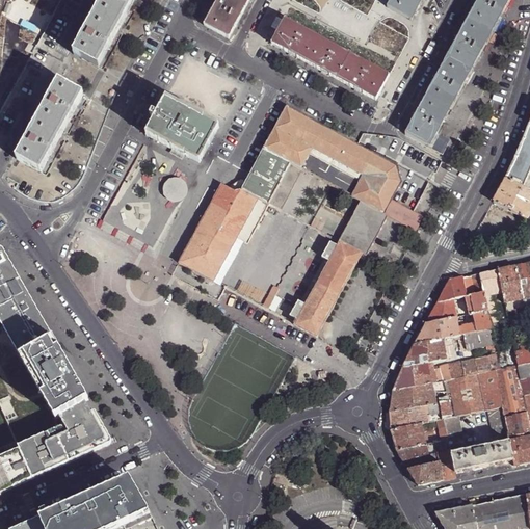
[(99,0),(72,51),(97,65),(131,0),(99,0)]
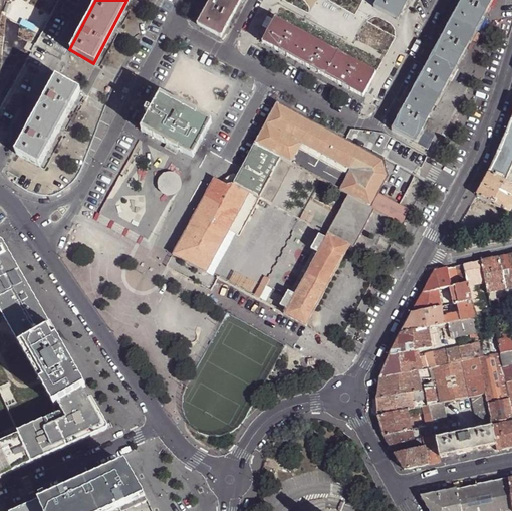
[(207,0),(195,23),(219,36),(238,0),(207,0)]
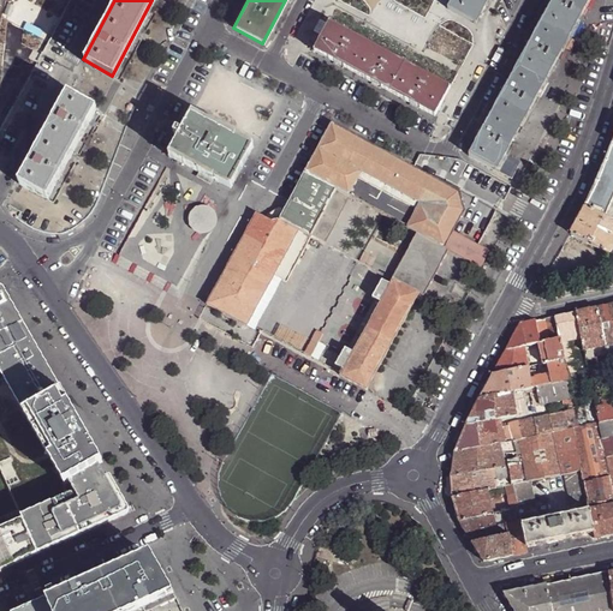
[(450,0),(446,6),(475,22),(486,0),(450,0)]
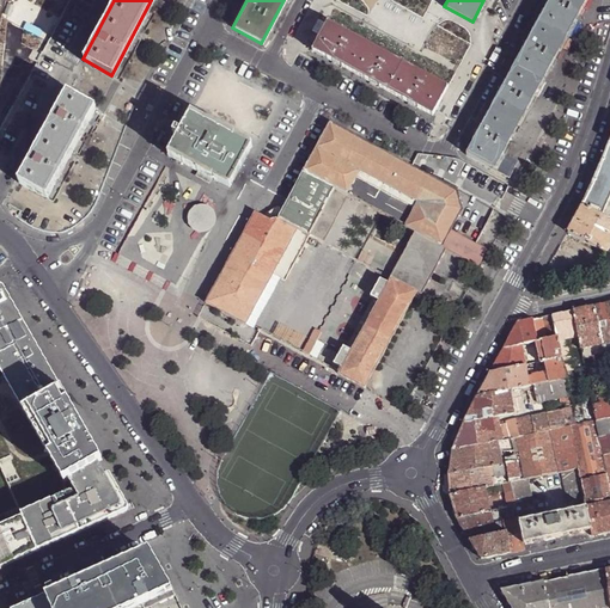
[(546,0),(465,152),(494,167),(584,0),(546,0)]
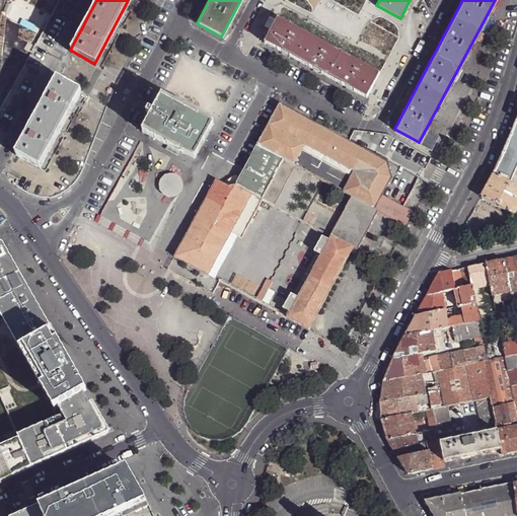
[(366,95),(378,71),(276,16),(263,40),(366,95)]
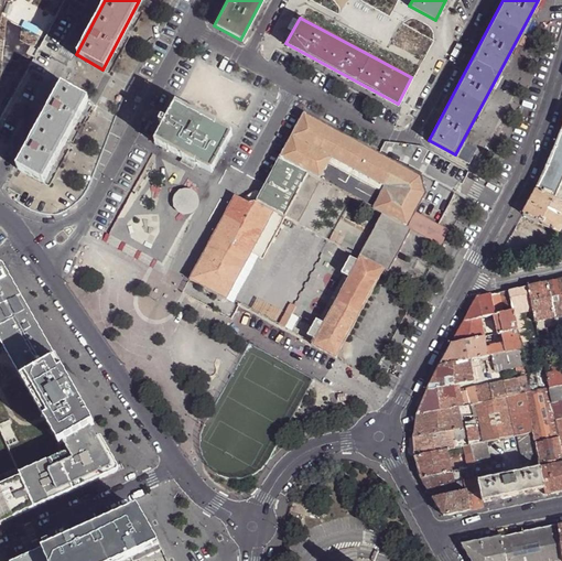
[(15,166),(42,181),(87,98),(61,84),(15,166)]
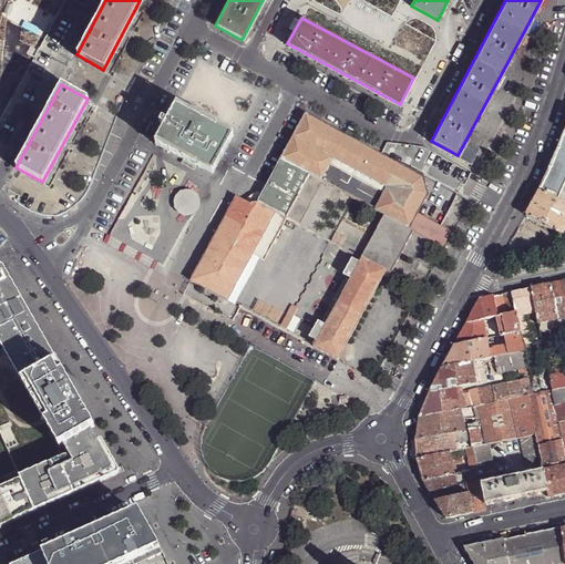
[(153,142),(209,173),(230,134),(215,125),(175,102),(165,120),(161,118),(158,122),(163,124),(153,142)]
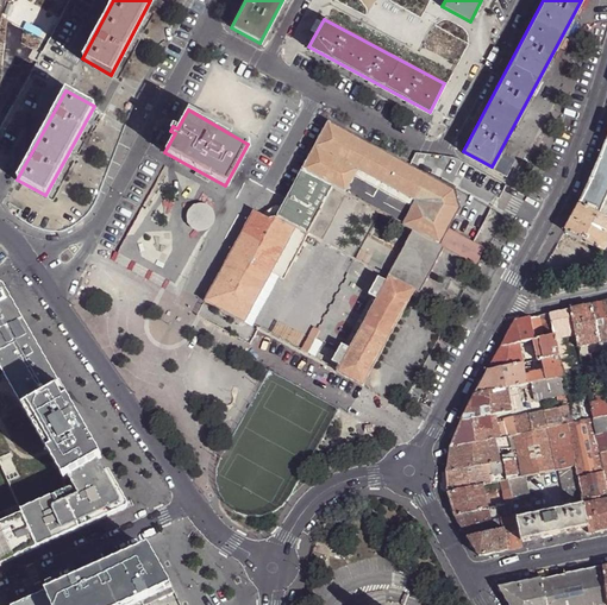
[(452,247),(439,240),(448,225),(458,206),(452,187),(327,119),(276,213),(268,215),(254,207),(202,298),(361,383),(413,289),(425,296),(452,247)]
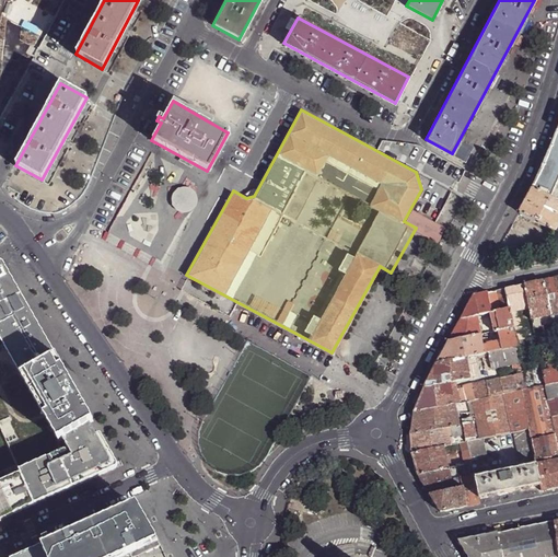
[(557,128),(555,127),(546,151),(557,155),(557,128)]
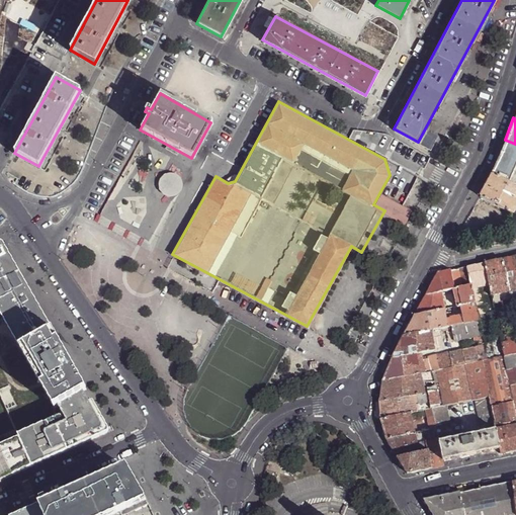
[(515,144),(505,140),(503,144),(501,149),(515,155),(515,144)]
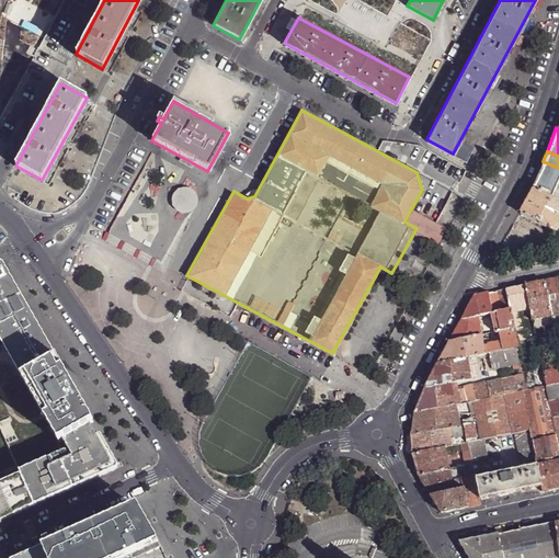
[(558,168),(543,161),(531,185),(549,195),(558,174),(558,168)]
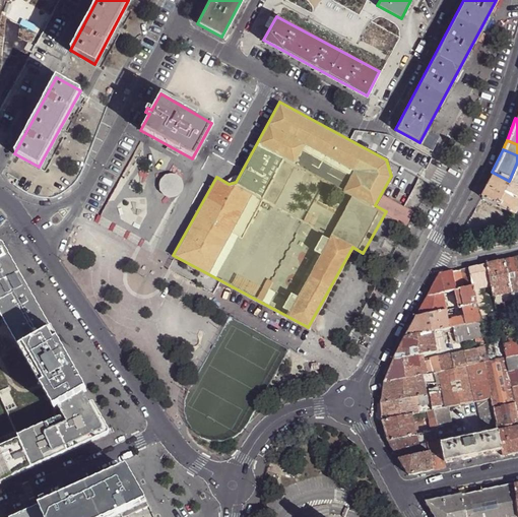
[(488,180),(480,194),(503,207),(512,212),(517,202),(517,200),(517,186),(509,181),(492,172),(488,180)]
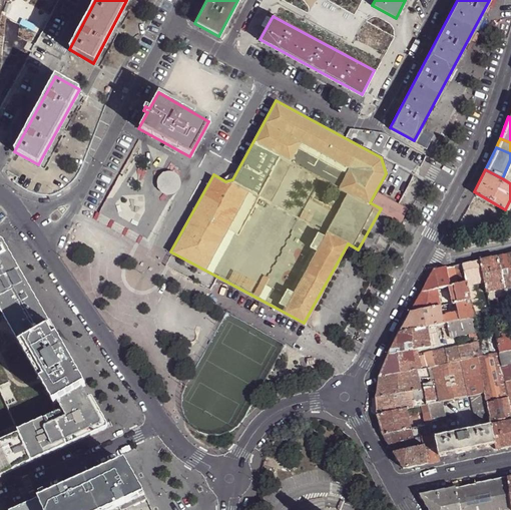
[(377,189),(370,202),(381,208),(400,220),(408,206),(377,189)]
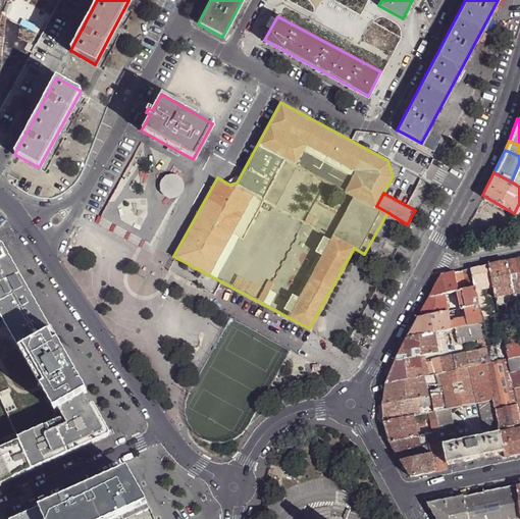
[(57,405),(85,388),(1,244),(1,243),(0,242),(0,315),(53,407),(57,405)]
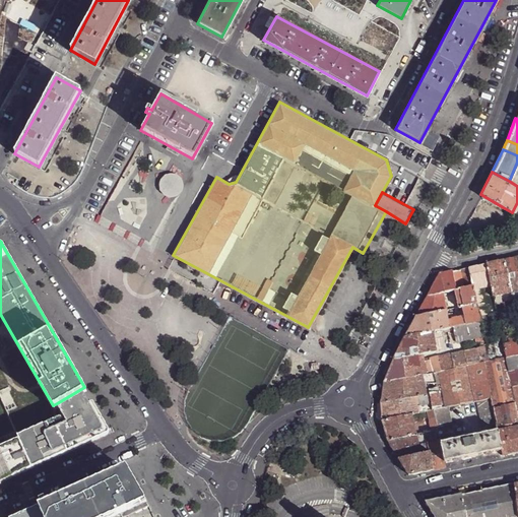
[(501,258),(510,297),(511,303),(517,302),(515,288),(517,287),(517,254),(507,256),(501,258)]
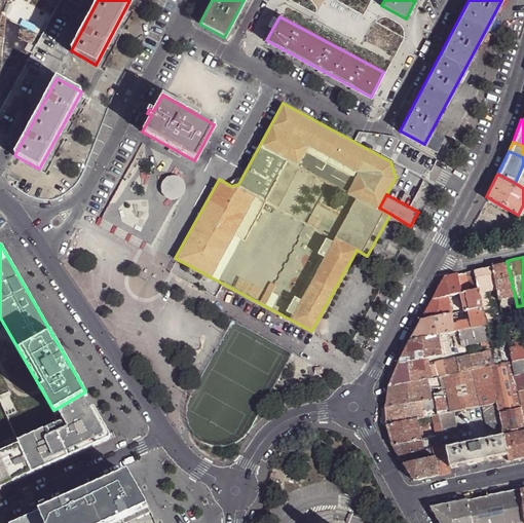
[(503,296),(507,295),(509,302),(516,300),(507,261),(495,263),(489,264),(498,304),(506,302),(503,296)]
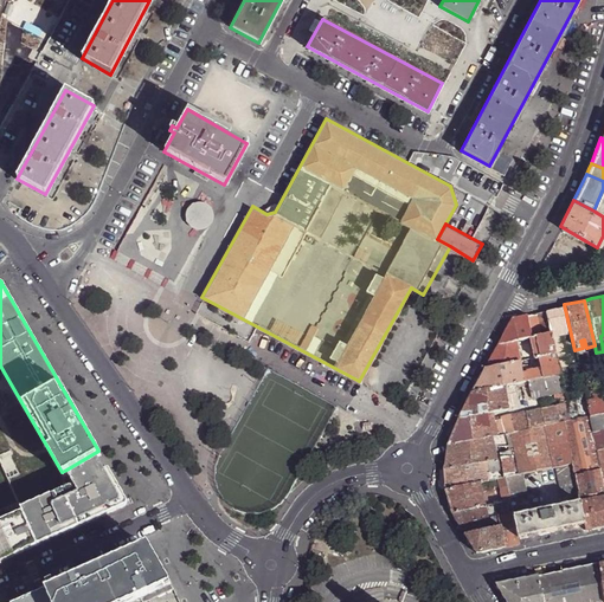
[(564,399),(567,416),(588,413),(585,403),(570,406),(561,363),(563,363),(557,334),(559,334),(565,358),(565,363),(576,361),(574,350),(564,304),(551,308),(544,309),(558,371),(560,387),(564,399)]
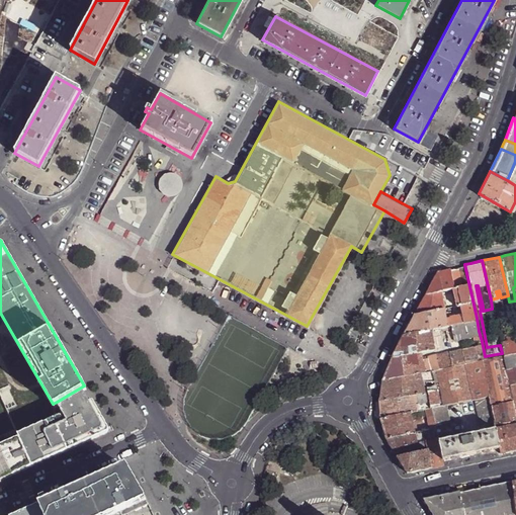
[(411,318),(403,332),(431,327),(448,324),(477,318),(464,264),(458,265),(448,267),(436,270),(431,279),(423,294),(411,318)]
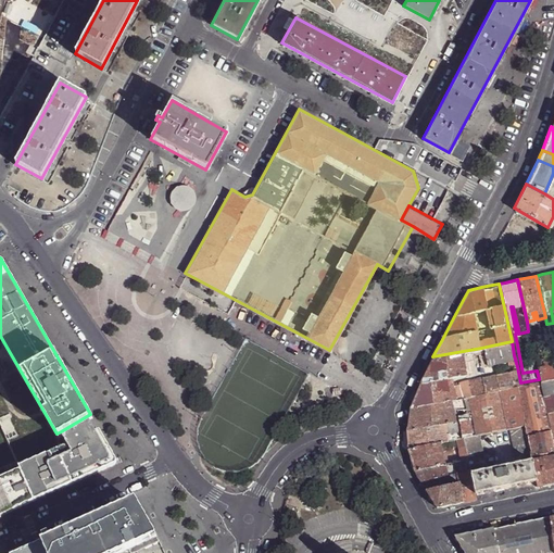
[(479,361),(483,360),(485,361),(514,355),(512,341),(481,348),(482,351),(478,352),(479,361)]
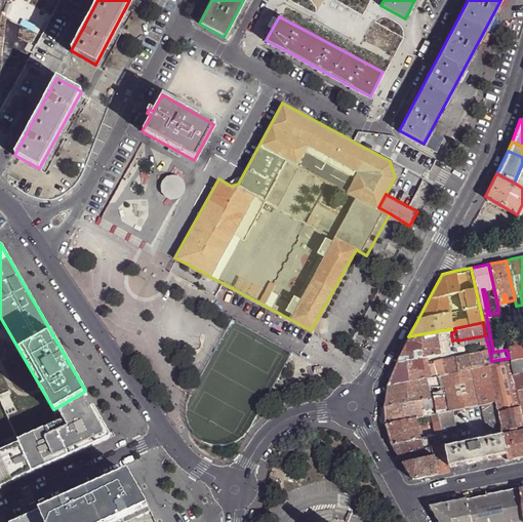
[(509,327),(511,338),(505,339),(507,350),(509,358),(522,355),(522,337),(520,324),(509,327)]
